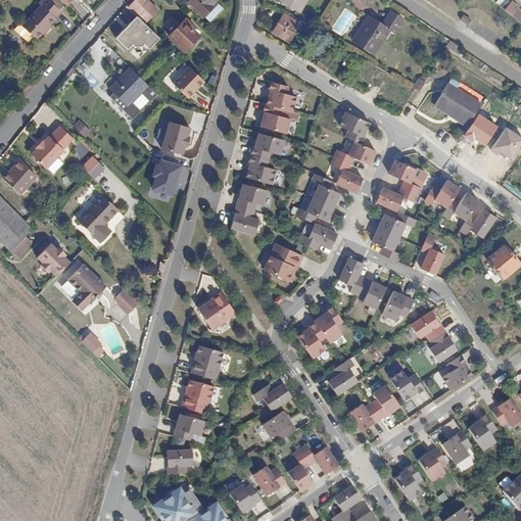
[(59,5),(54,0),(45,0),(43,2),(46,5),(26,25),(34,32),(59,5)]
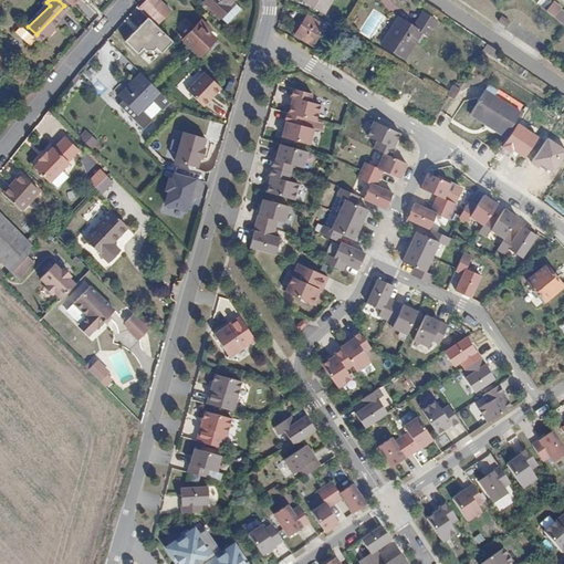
[(70,0),(64,6),(69,10),(74,3),(70,0)]
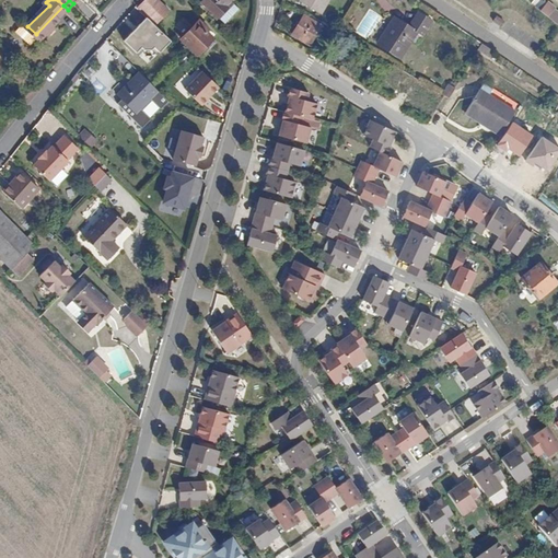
[(139,0),(136,4),(147,16),(159,27),(172,14),(157,0),(139,0)]
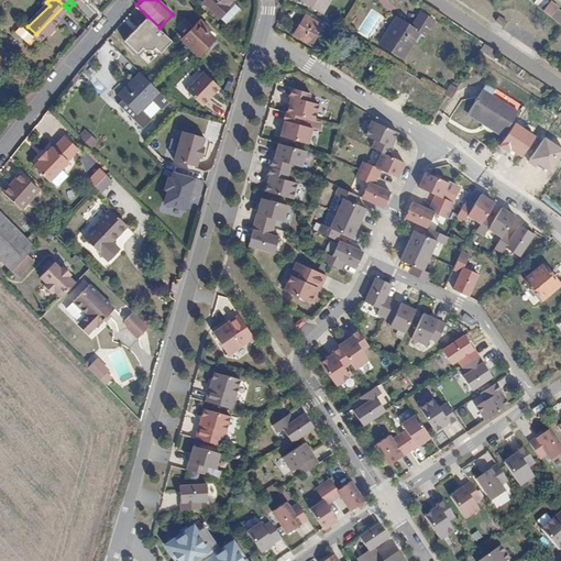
[(208,0),(202,6),(220,20),(229,11),(227,8),(234,0),(208,0)]
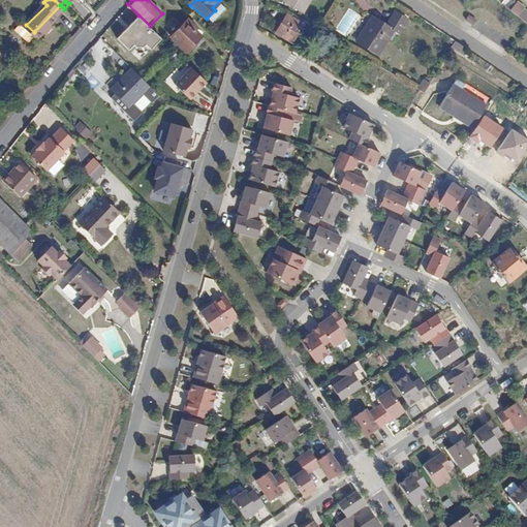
[(299,9),(304,0),(282,0),(299,9)]
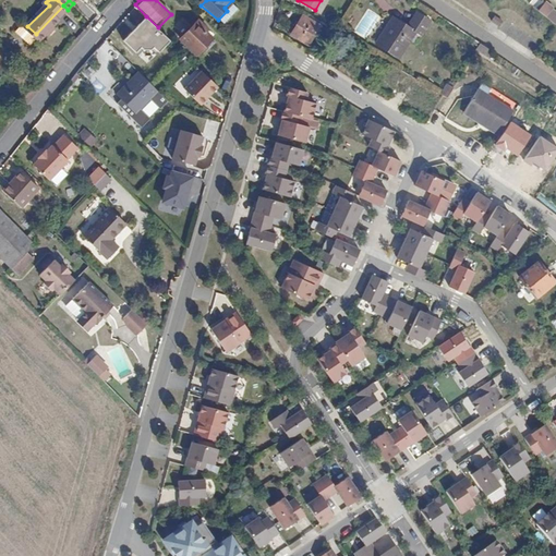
[(63,5),(36,34),(43,40),(64,20),(63,19),(70,11),(68,10),(63,5)]
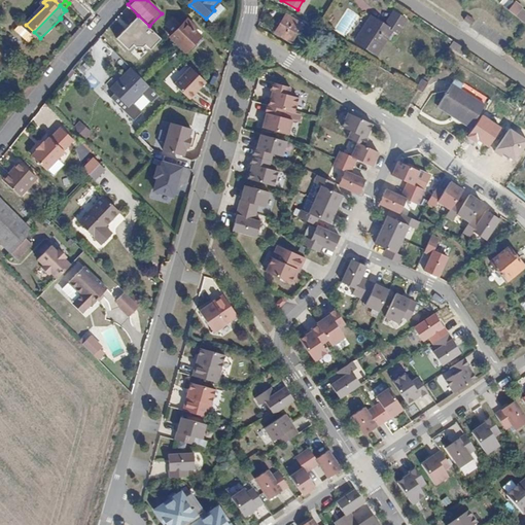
[(298,21),(282,11),(272,29),(287,38),(298,21)]
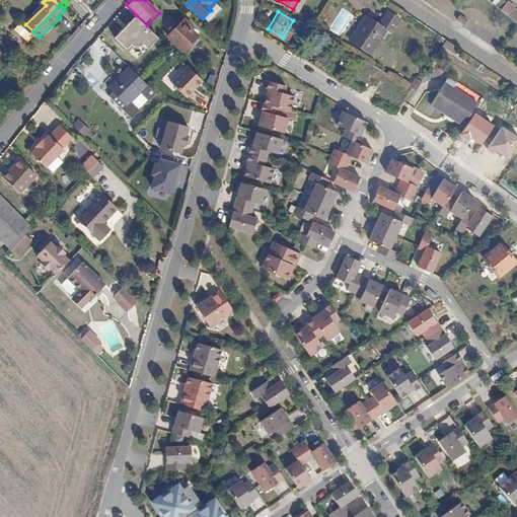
[(386,12),(382,18),(394,25),(397,20),(386,12)]
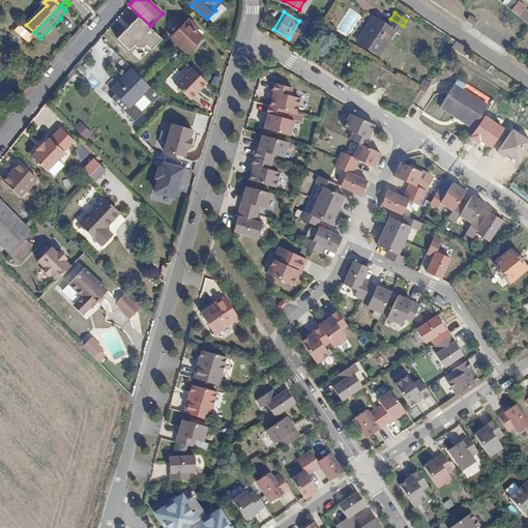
[(163,13),(150,26),(162,36),(174,24),(163,13)]
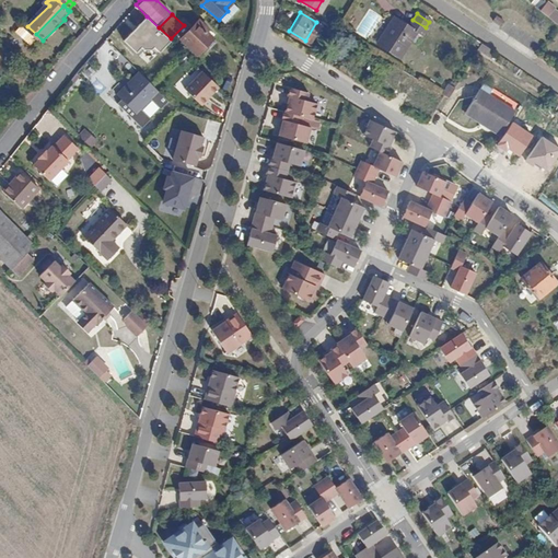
[(392,14),(374,41),(397,56),(415,30),(421,34),(426,27),(413,20),(408,26),(392,14)]
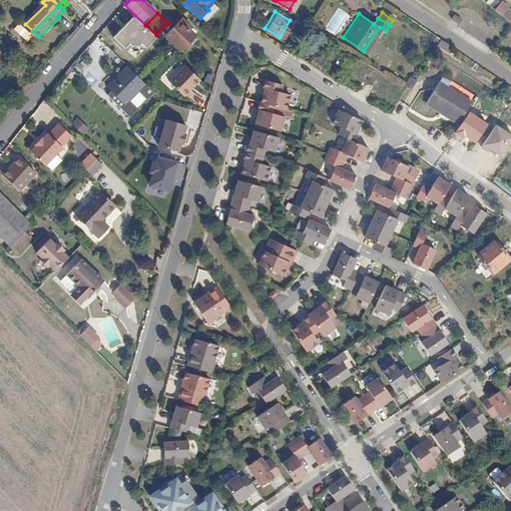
[(145,25),(134,15),(113,37),(126,49),(130,43),(134,45),(139,45),(141,42),(147,48),(158,37),(156,35),(145,25)]
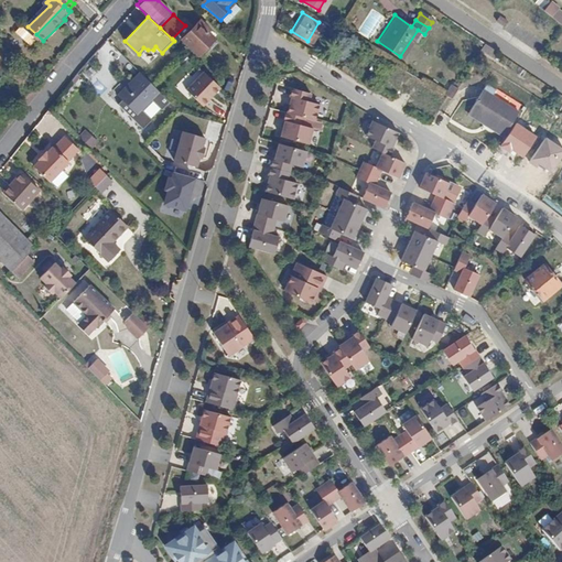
[(203,23),(201,26),(209,35),(213,32),(203,23)]
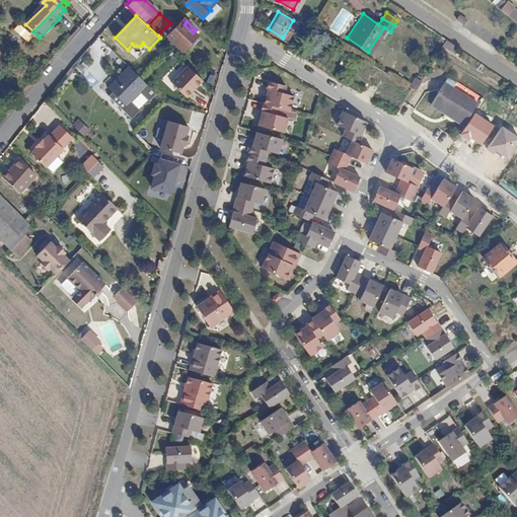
[(186,54),(187,53),(199,41),(200,39),(193,32),(185,24),(170,39),(186,54)]
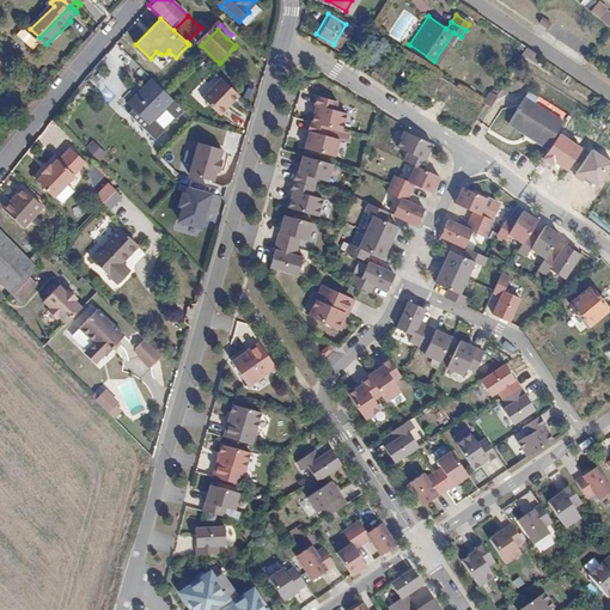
[(537,54),(524,44),(519,50),(534,60),(537,54)]
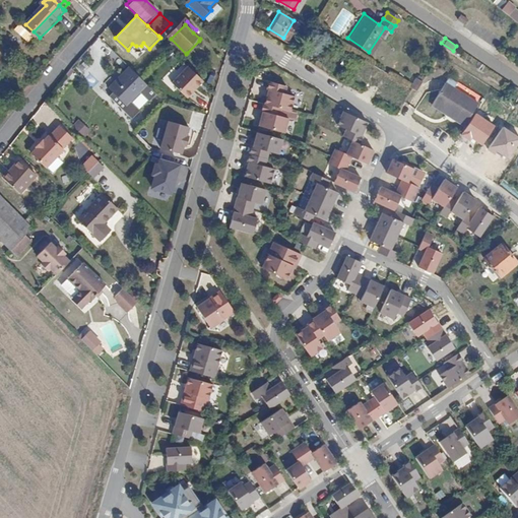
[(201,43),(199,41),(187,53),(189,55),(201,43)]
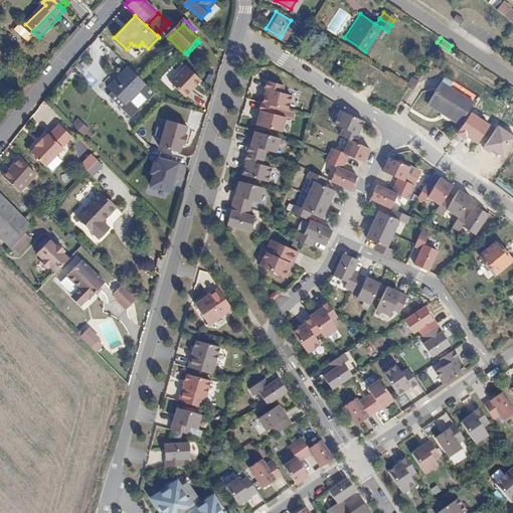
[(109,49),(106,53),(116,60),(119,55),(109,49)]
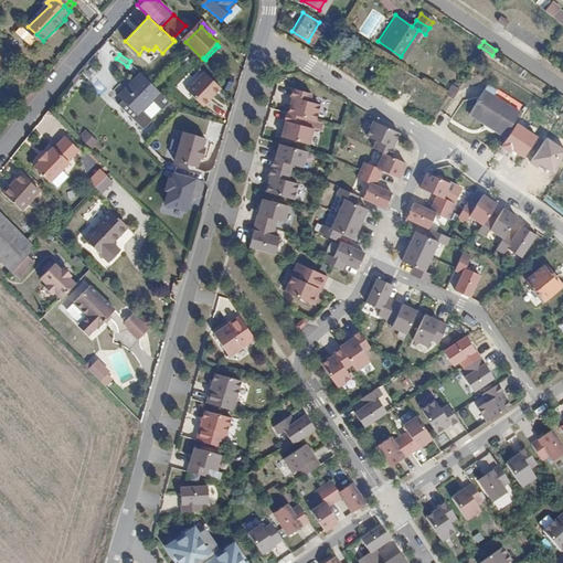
[(7,77),(12,84),(21,76),(16,70),(7,77)]
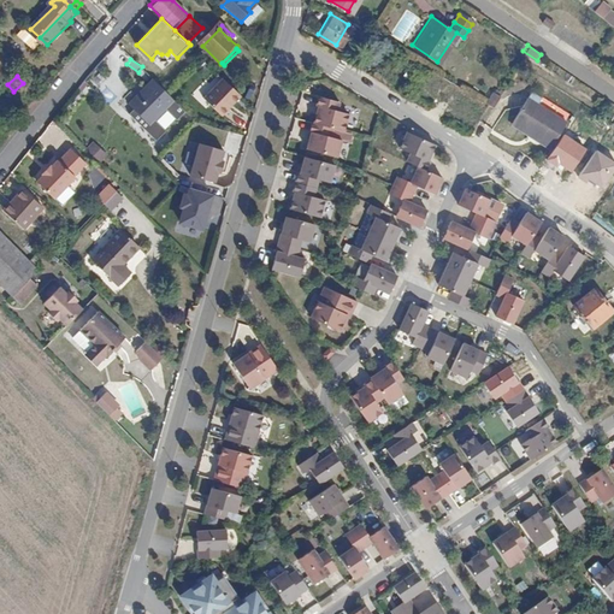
[(223,78),(206,96),(223,114),(242,96),(223,78)]
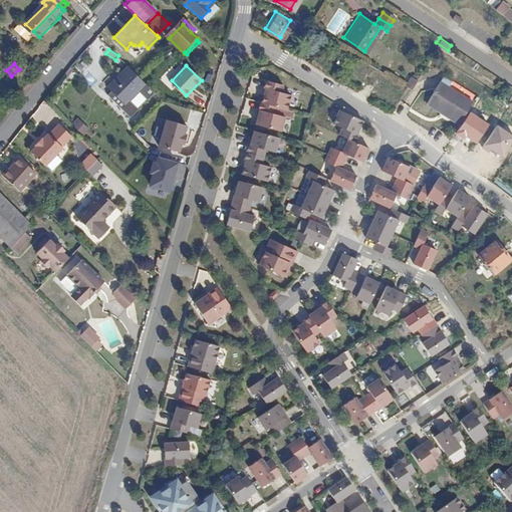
[(367,67),(360,77),(371,84),(377,74),(367,67)]
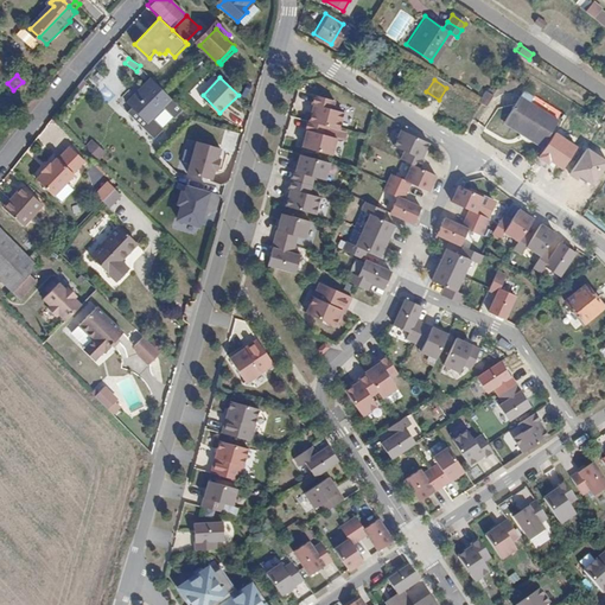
[(23,82),(13,90),(17,93),(26,84),(23,82)]
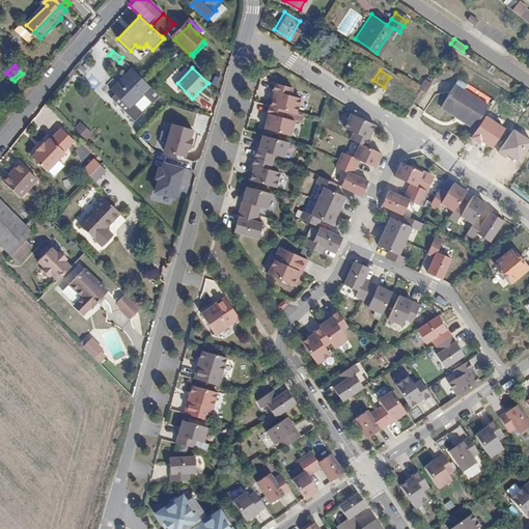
[(154,89),(135,72),(113,94),(132,111),(154,89)]
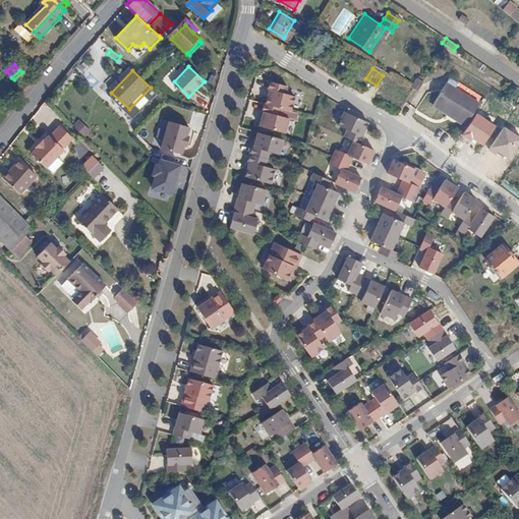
[(414,76),(408,85),(414,90),(420,80),(414,76)]
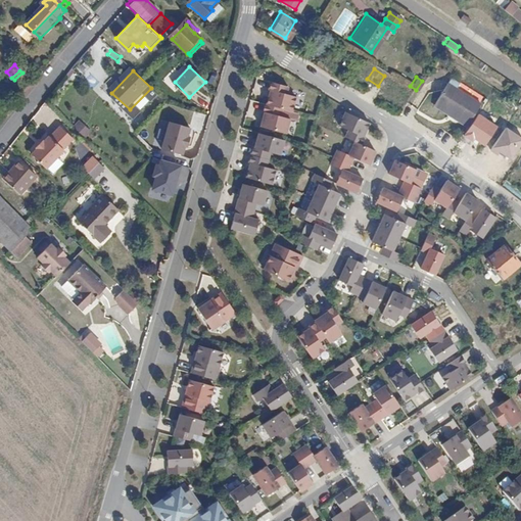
[(283,111),(292,112),(296,96),(287,93),(289,85),(269,80),(263,107),(283,111)]
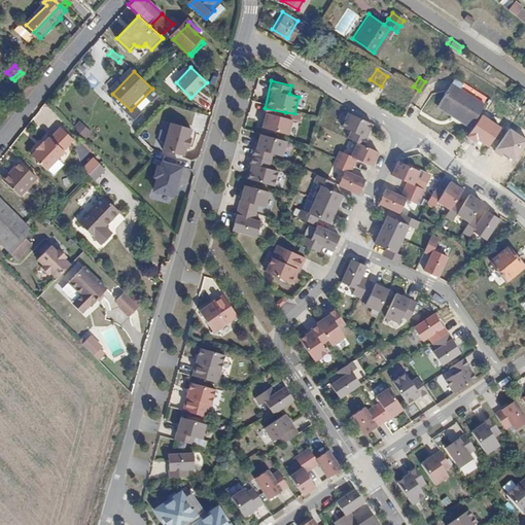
[(448,82),(436,101),(460,115),(467,118),(479,102),(448,82)]
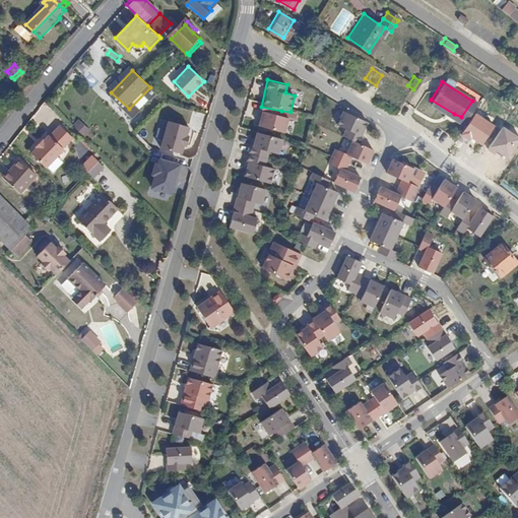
[(454,114),(431,100),(429,102),(452,117),(454,114)]
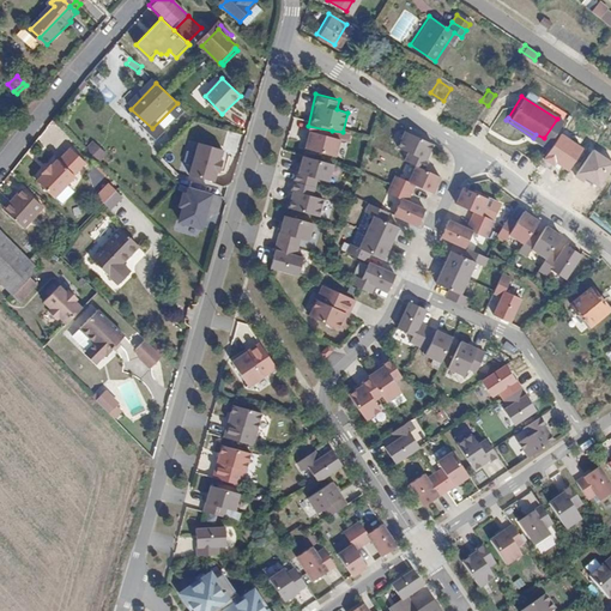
[(544,138),(546,140),(560,120),(557,119),(544,138)]
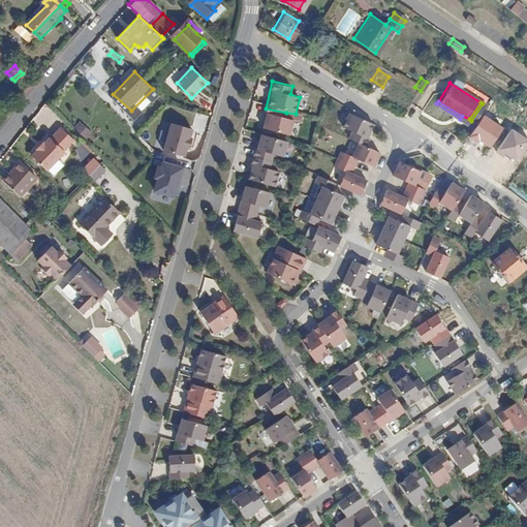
[(460,119),(436,103),(434,106),(458,121),(460,119)]
